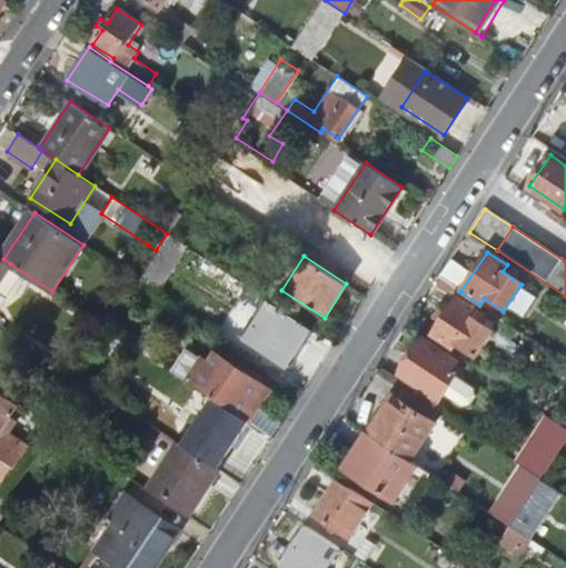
[(0,278),(10,263),(3,259),(0,257),(0,278)]
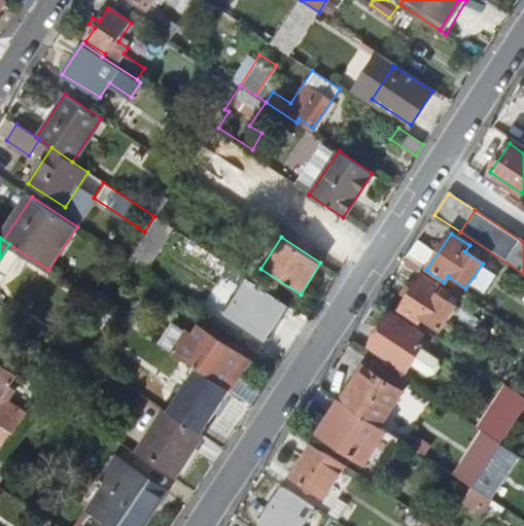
[(201,260),(240,286),(245,277),(206,250),(201,260)]
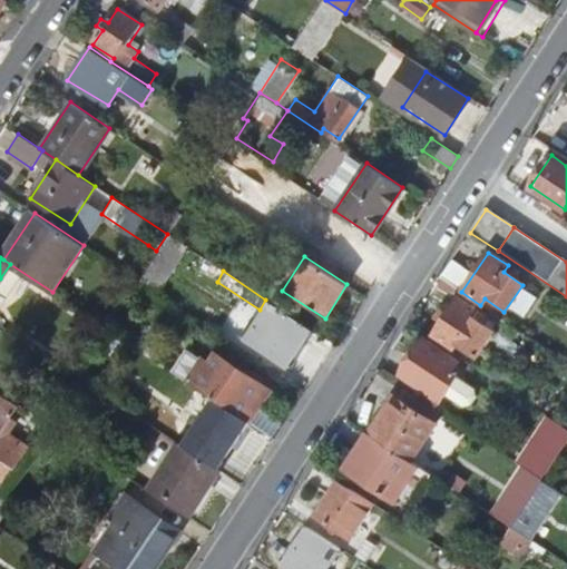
[(478,314),(457,301),(431,340),(452,353),(456,347),(475,360),(491,334),(473,322),(478,314)]
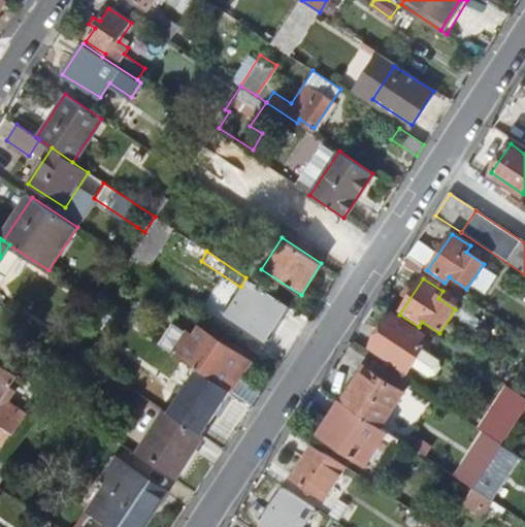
[(250,281),(229,315),(265,338),(287,304),(250,281)]
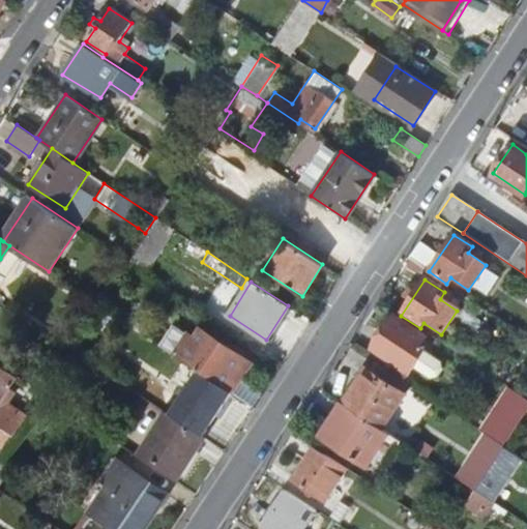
[(423,338),(393,318),(372,350),(394,364),(391,370),(406,379),(412,369),(431,381),(437,381),(443,371),(441,363),(416,347),(423,338)]
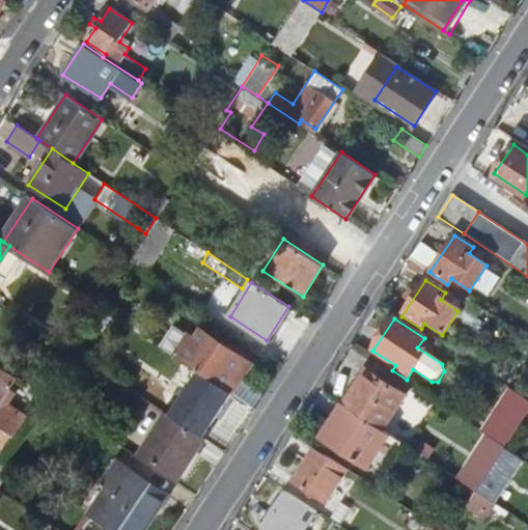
[(179,329),(166,350),(172,354),(187,334),(179,329)]
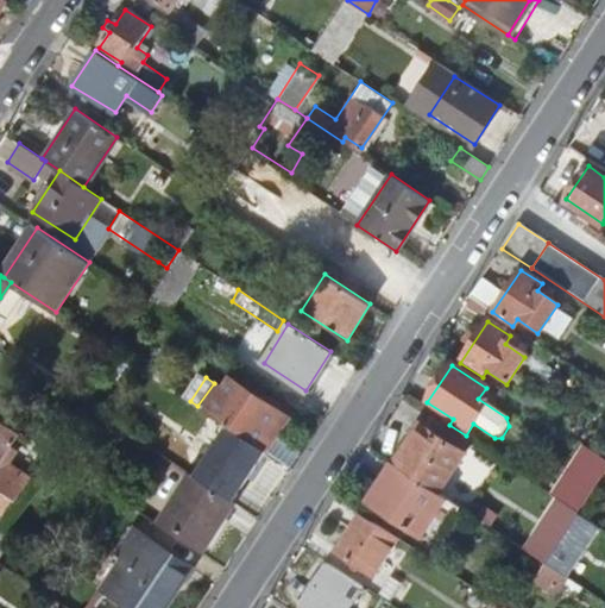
[(197,406),(264,450),(285,415),(227,377),(220,388),(214,383),(197,406)]
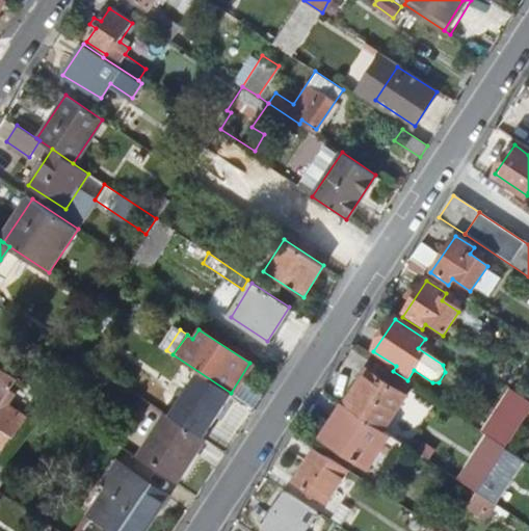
[(202,409),(213,418),(214,416),(217,418),(218,416),(221,417),(229,405),(227,403),(229,400),(227,399),(231,393),(173,354),(160,374),(162,375),(159,380),(189,399),(192,394),(206,403),(202,409)]
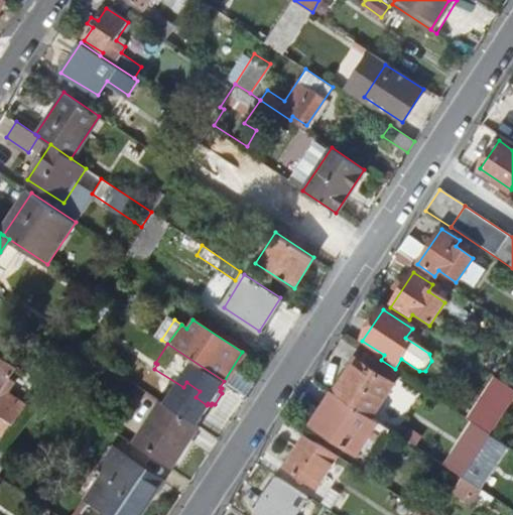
[(0,413),(1,414),(13,421),(23,405),(3,391),(11,379),(5,376),(12,363),(0,354),(0,413)]
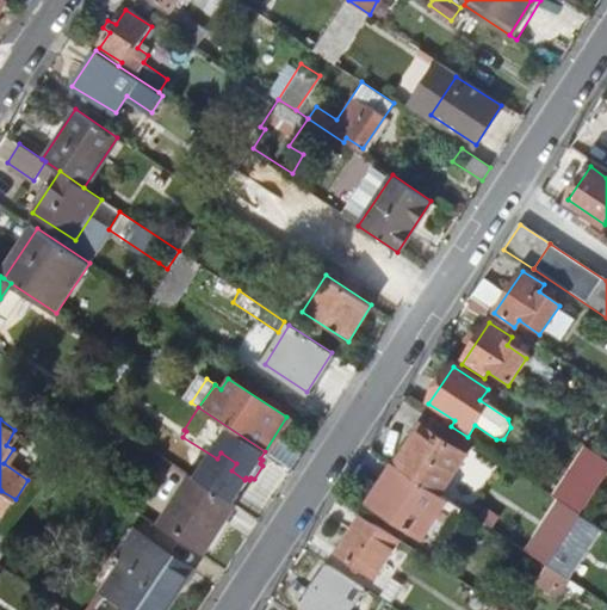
[(420,425),(394,466),(439,497),(465,456),(420,425)]
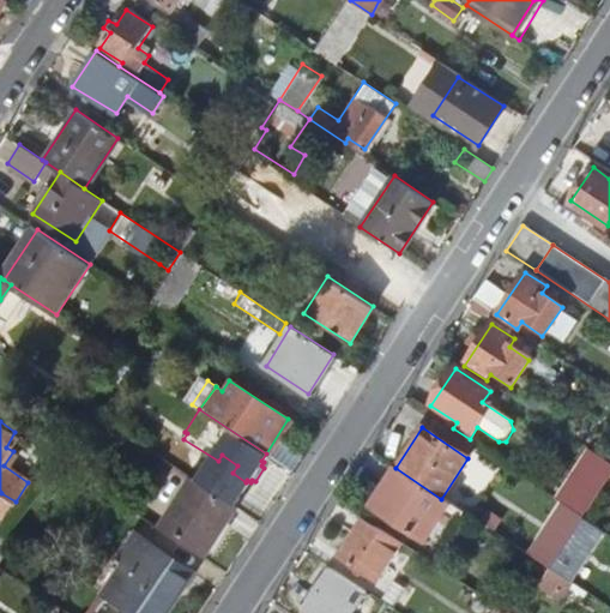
[(192,478),(236,506),(246,492),(203,462),(192,478)]
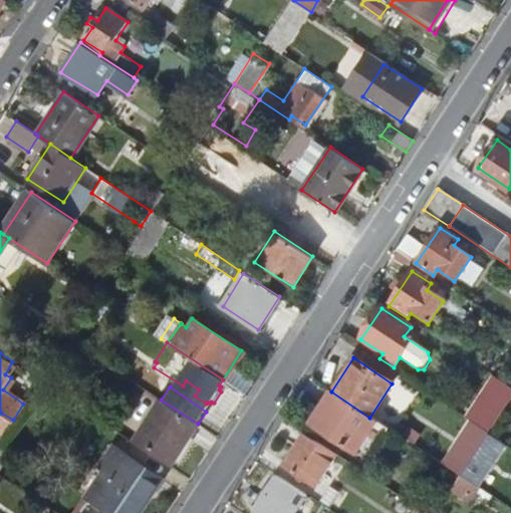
[(331,392),(311,424),(353,452),(356,447),(374,421),(369,418),(331,392)]
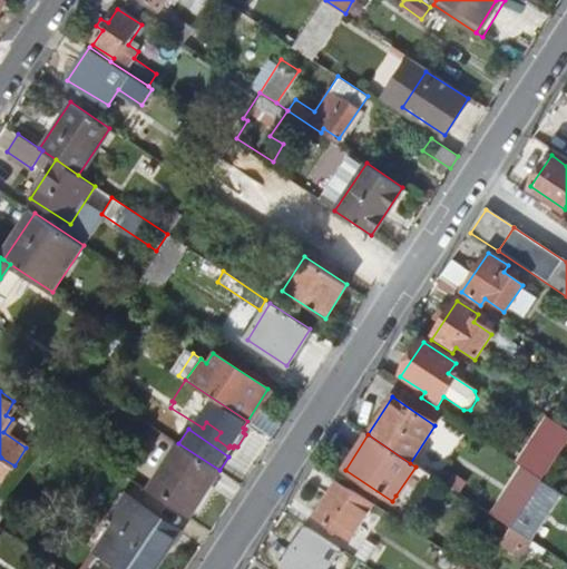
[(220,470),(178,443),(177,442),(147,489),(189,518),(220,470)]
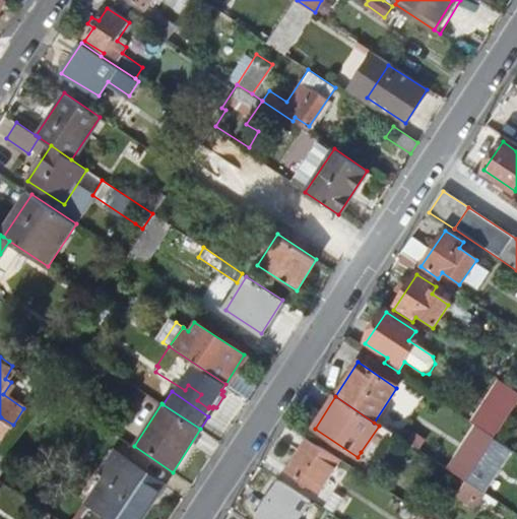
[(0,445),(13,425),(1,417),(0,419),(0,445)]
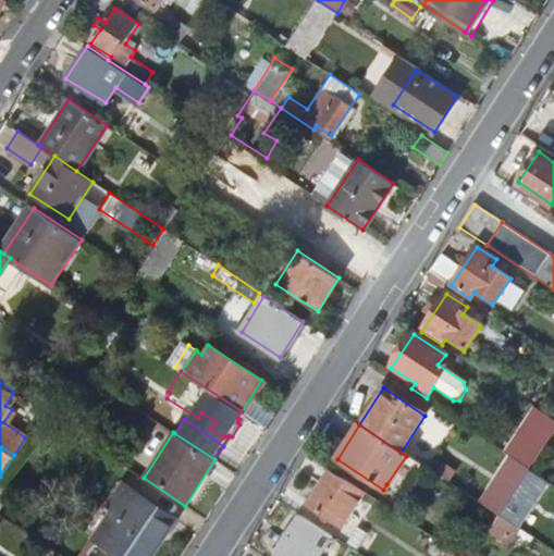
[(406,456),(386,484),(399,494),(420,465),(406,456)]
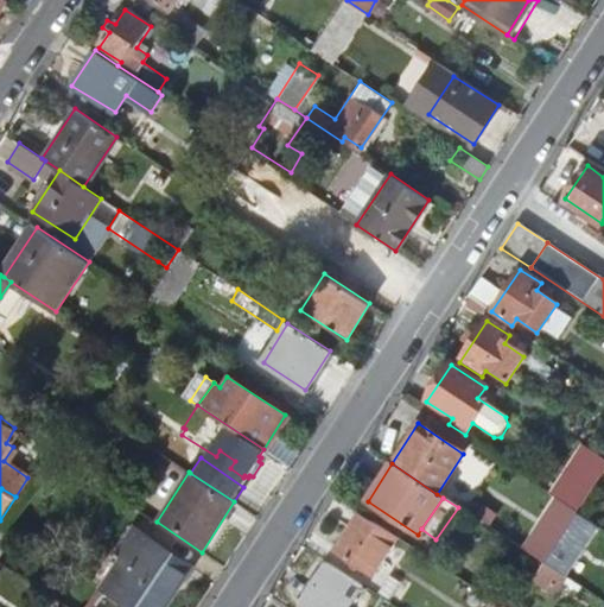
[(550,512),(539,529),(558,541),(576,514),(553,499),(546,511),(550,512)]
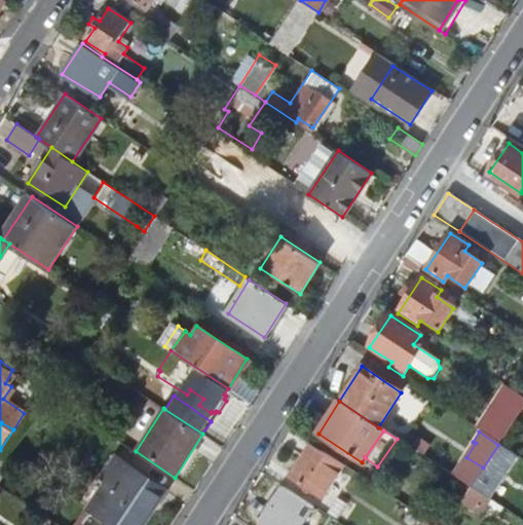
[(309,443),(289,476),(322,496),(342,464),(309,443)]
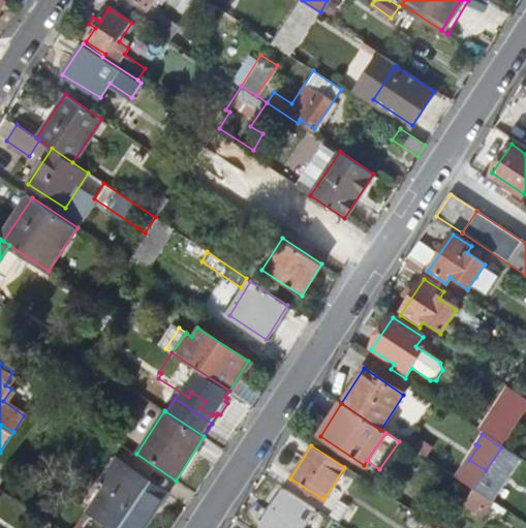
[(501,447),(486,470),(474,487),(486,495),(513,455),(501,447)]
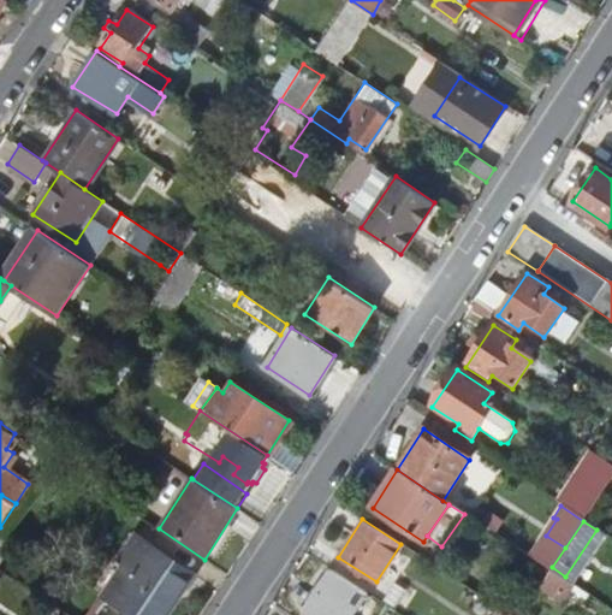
[(161,614),(192,571),(135,533),(122,554),(126,557),(106,591),(142,614),(161,614)]
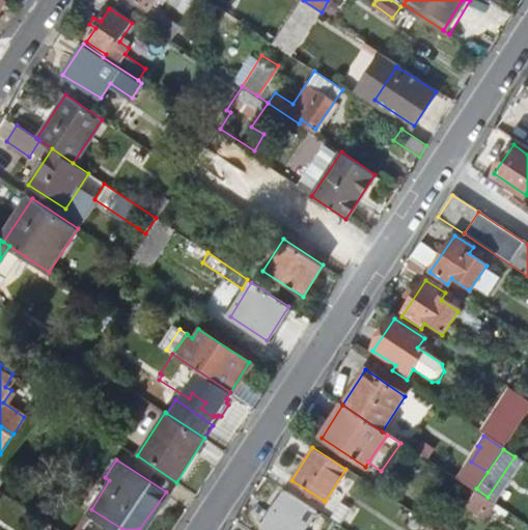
[(471,462),(459,481),(474,492),(476,489),(488,472),(471,462)]
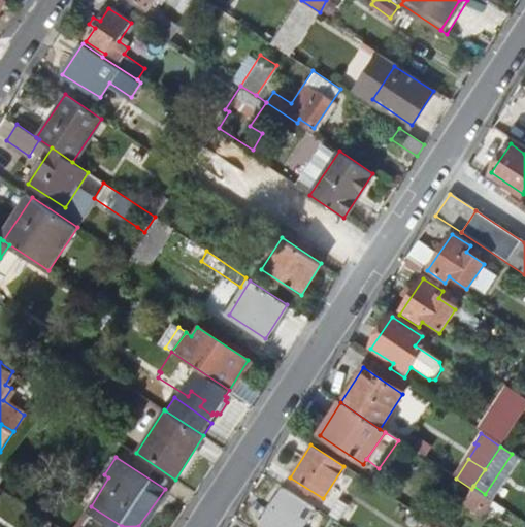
[(485,497),(471,489),(463,502),(476,511),(485,497)]
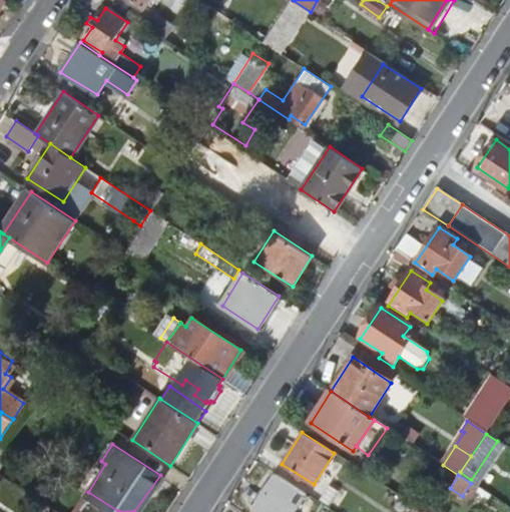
[(276,476),(253,510),(257,511),(294,511),(305,495),(276,476)]
